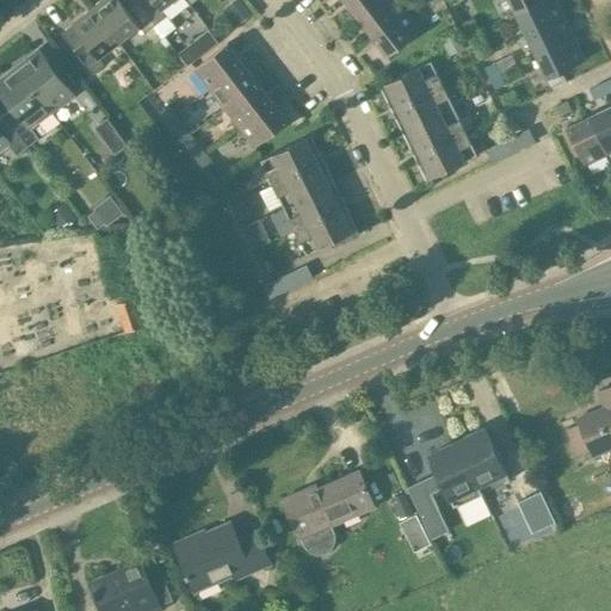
[(102,0),(92,7),(118,42),(139,25),(144,32),(155,24),(136,0),(102,0)]
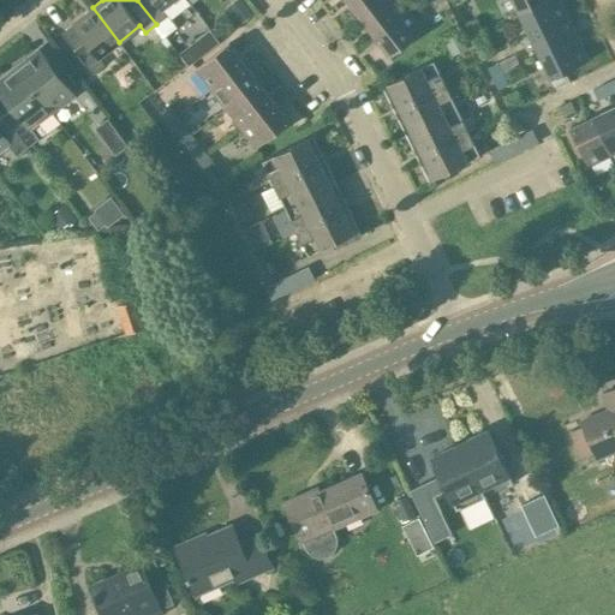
[(137,0),(156,24),(168,16),(162,9),(172,0),(137,0)]
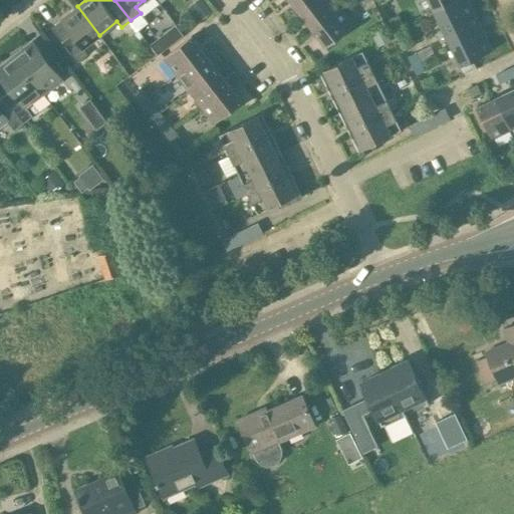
[(201,14),(210,7),(204,0),(200,0),(194,5),(201,14)]
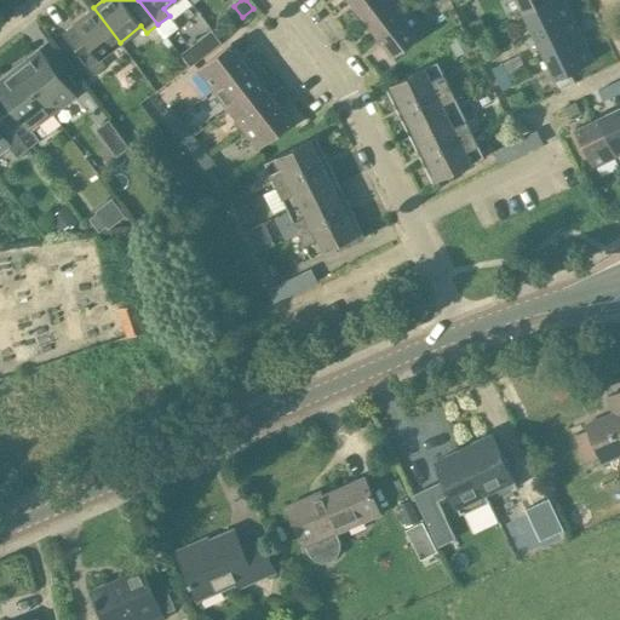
[(350,0),(362,16),(383,0),(350,0)]
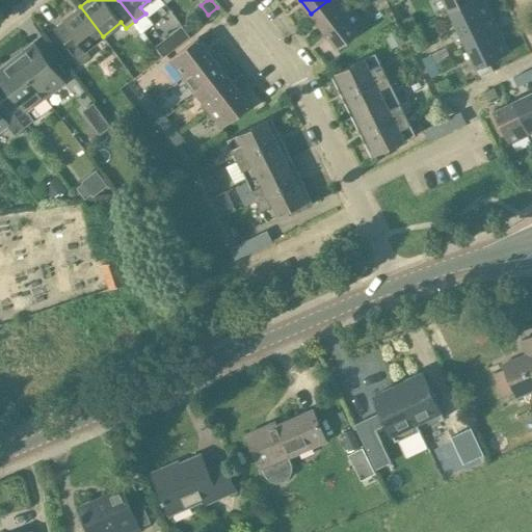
[(324,30),(352,8),(346,0),(328,0),(311,14),(324,30)]
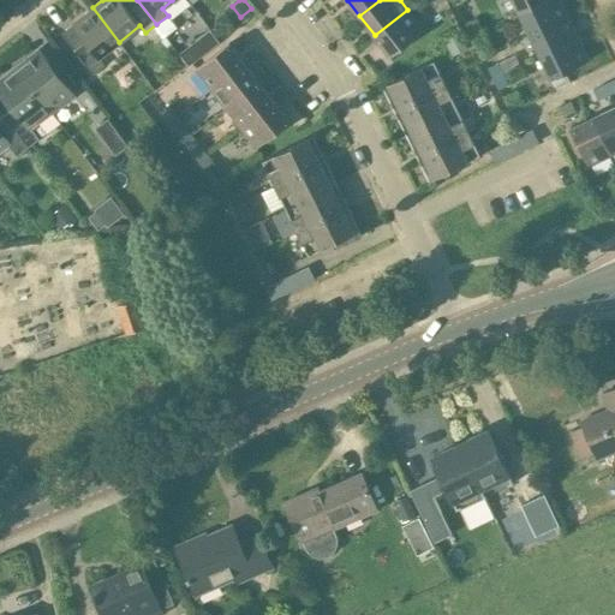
[(512,0),(518,11),(539,0),(512,0)]
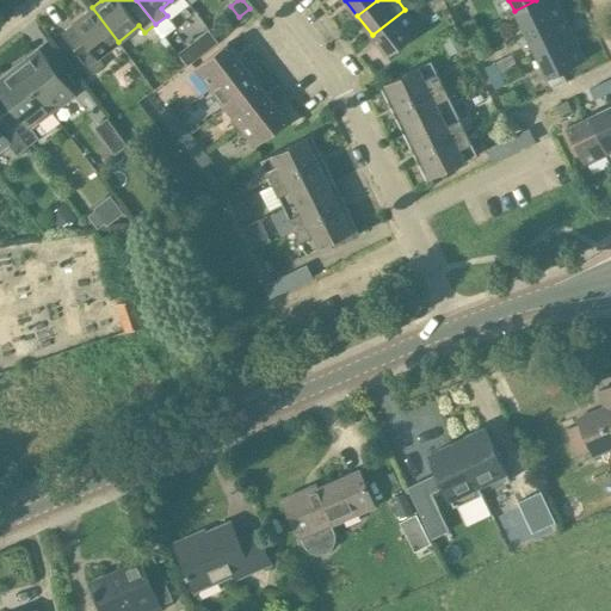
[(525,32),(562,14),(555,0),(536,0),(514,11),(525,32)]
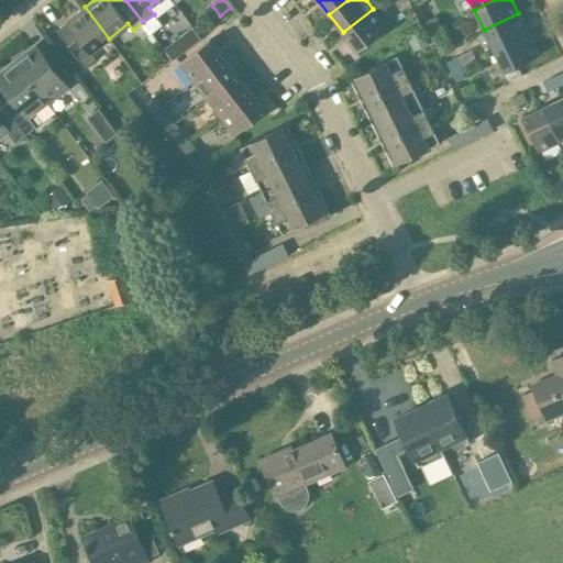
[(65,22),(56,30),(85,67),(96,59),(90,52),(109,39),(85,7),(65,22)]
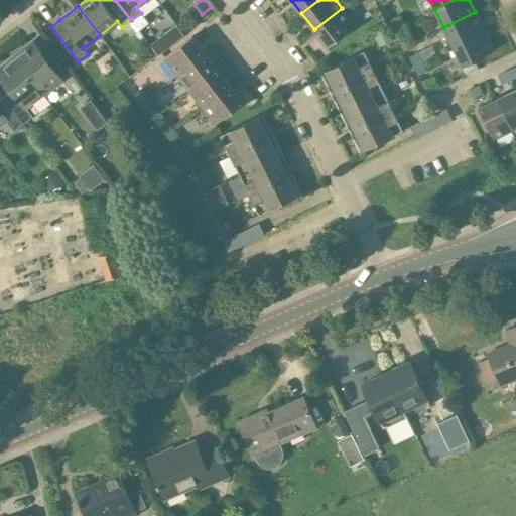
[(327,46),(355,24),(342,8),(314,29),(327,46)]
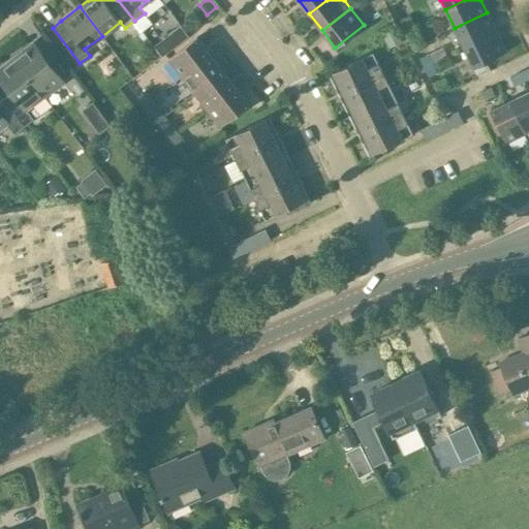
[(464,48),(496,32),(487,12),(455,28),(464,48)]
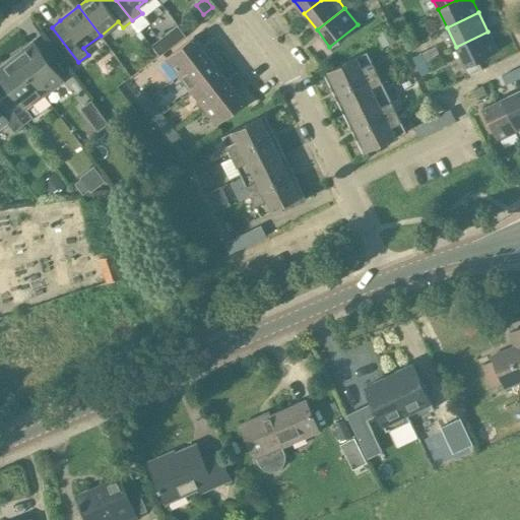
[(408,24),(403,15),(394,19),(399,29),(408,24)]
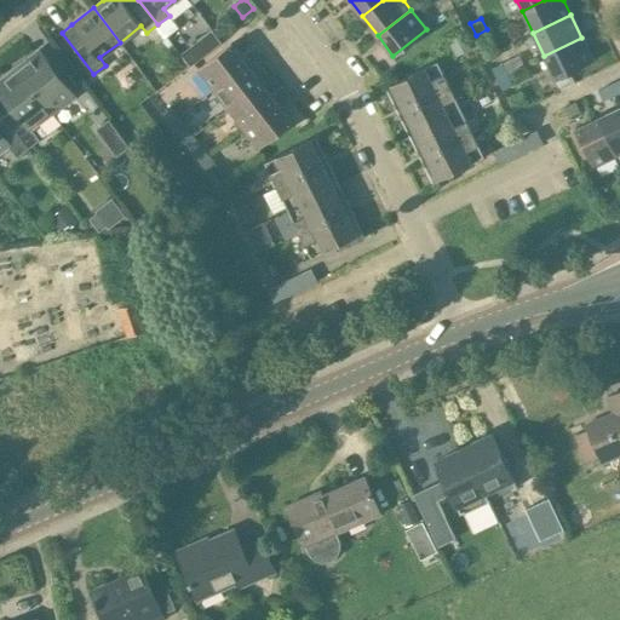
[(476,35),(482,46),(492,41),(487,29),(476,35)]
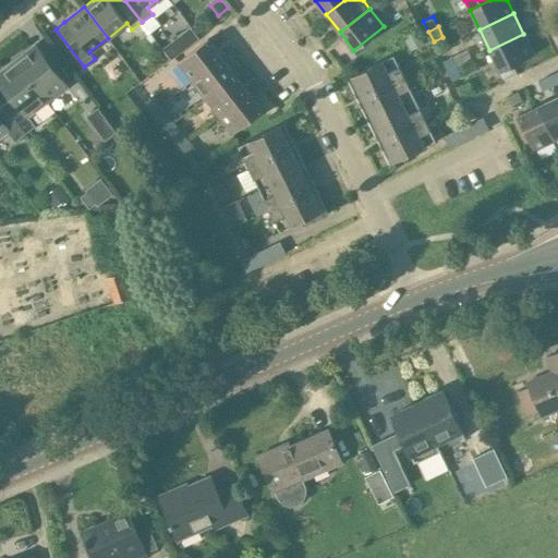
[(411,47),(424,40),(417,27),(404,35),(411,47)]
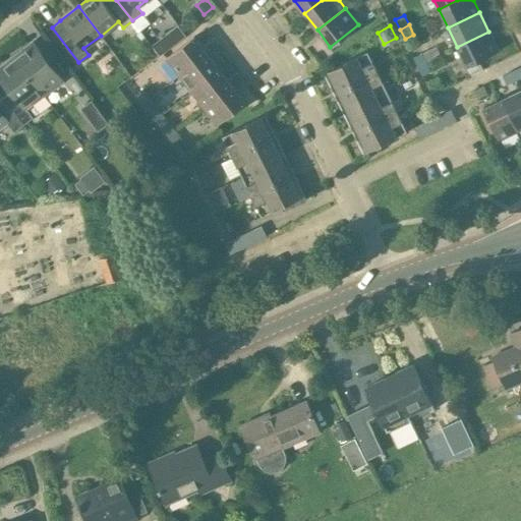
[(466,66),(498,50),(488,32),(457,47),(466,66)]
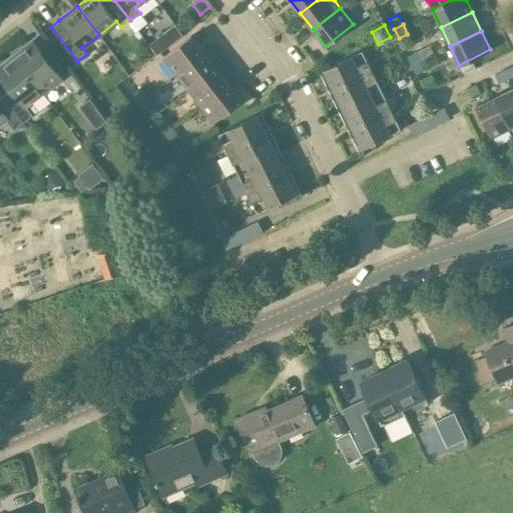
[(151,44),(149,45),(157,55),(170,45),(162,35),(160,37),(151,44)]
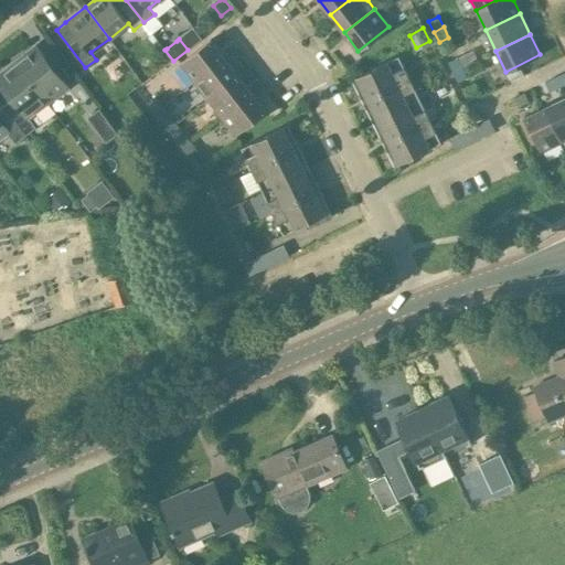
[(224,57),(210,39),(180,63),(193,81),(224,57)]
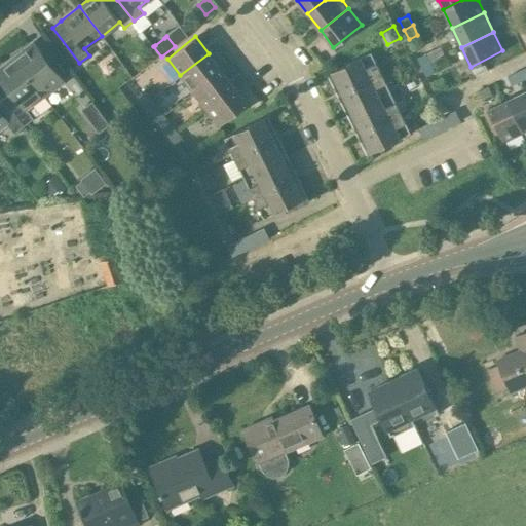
[(44,95),(63,80),(32,42),(14,57),(44,95)]
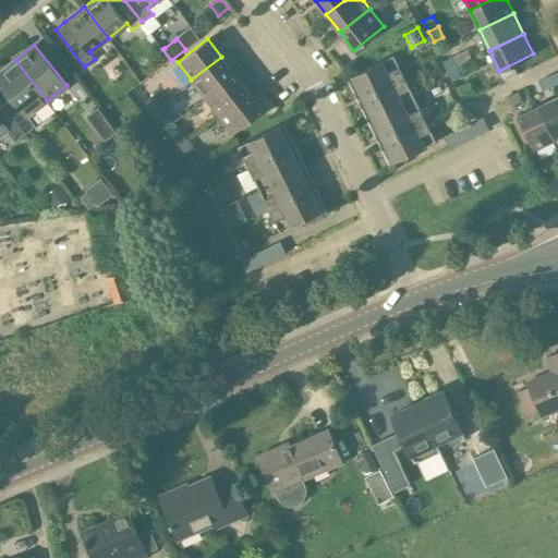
[(403,76),(393,55),(347,77),(356,99),(403,76)]
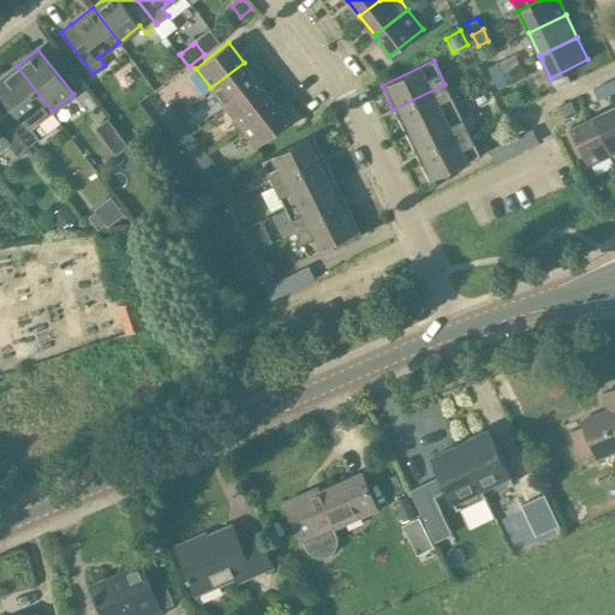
[(260,82),(244,63),(210,88),(226,107),(260,82)]
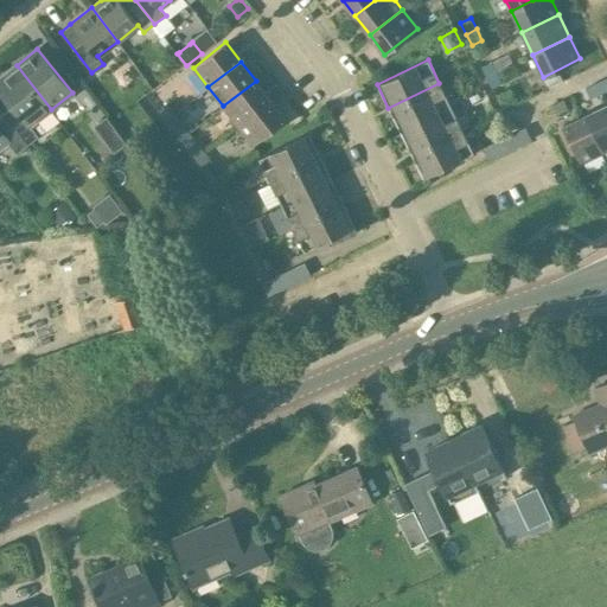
[(498,72),(492,62),(481,66),(487,77),(498,72)]
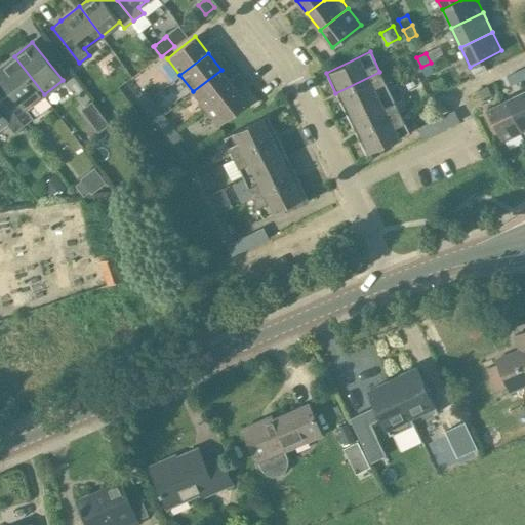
[(24,124),(33,117),(26,109),(44,94),(14,56),(0,67),(0,75),(15,95),(6,103),(24,124)]
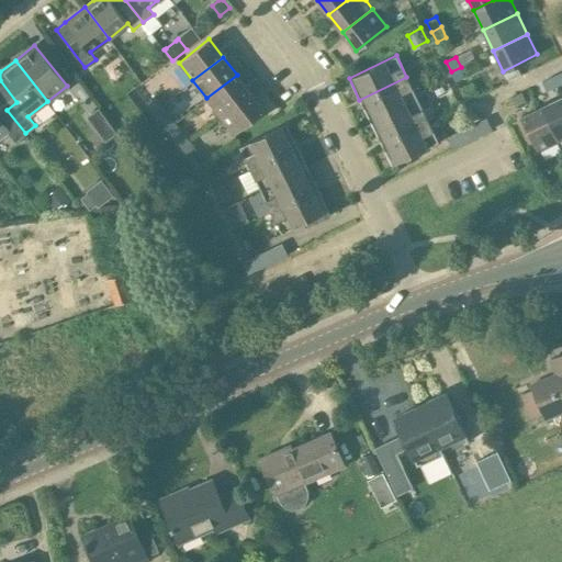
[(451,71),(457,82),(465,77),(461,67),(451,71)]
